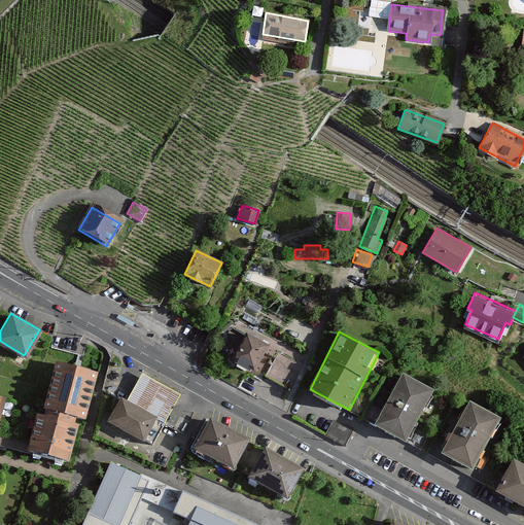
[(265,347),(245,336),(234,356),(253,368),(265,347)]
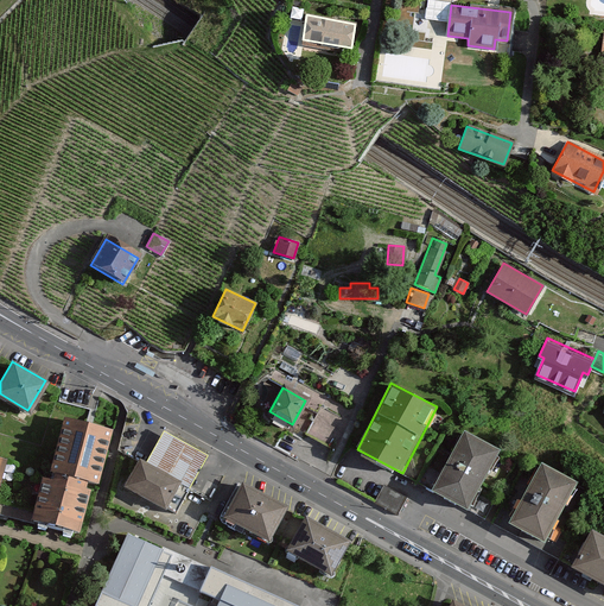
[(112,430),(67,420),(53,471),(58,472),(56,480),(44,477),(32,522),(82,535),(94,490),(88,487),(90,479),(99,480),(112,430)]
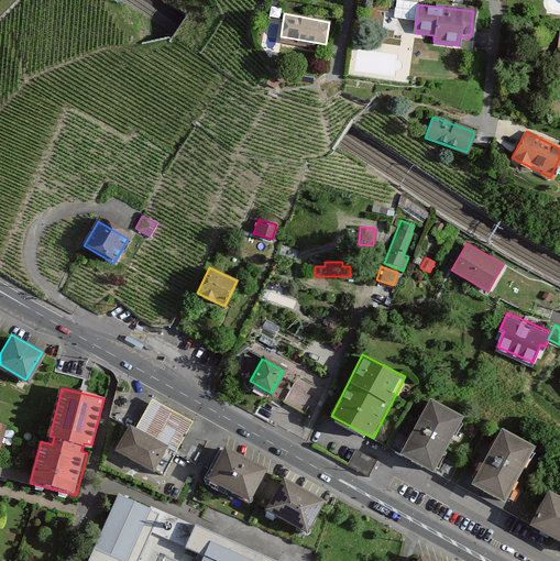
[(135,429),(175,451),(193,419),(153,396),(135,429)]
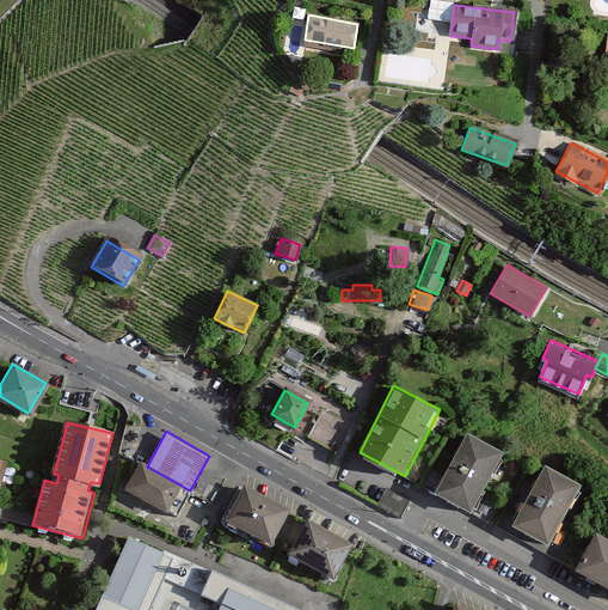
[(505,452),(470,433),(446,477),(436,495),(473,514),(483,496),(505,452)]
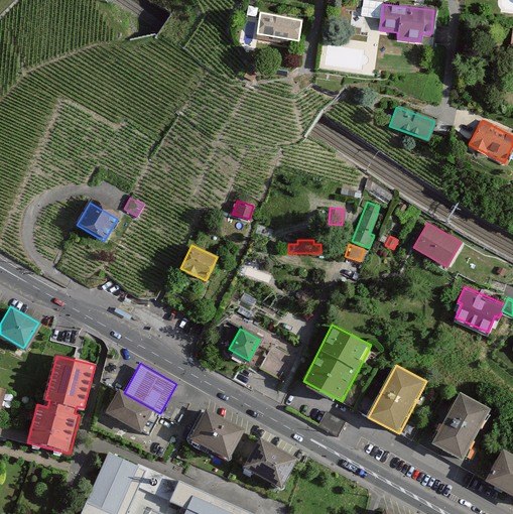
[(0,420),(8,389),(0,387),(0,420)]
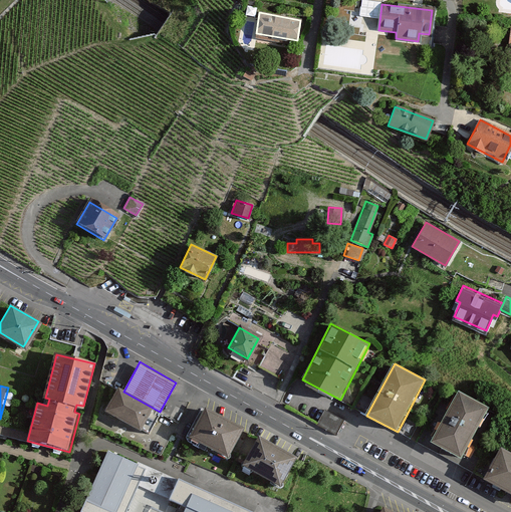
[(123,392),(116,388),(103,410),(148,434),(160,412),(123,392)]
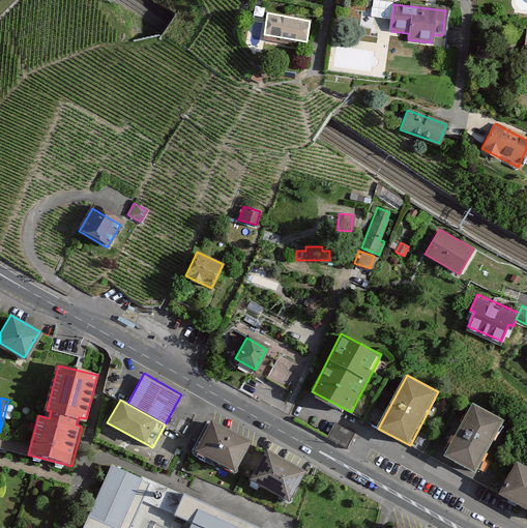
[(506,419),(474,403),(447,452),(479,469),(506,419)]
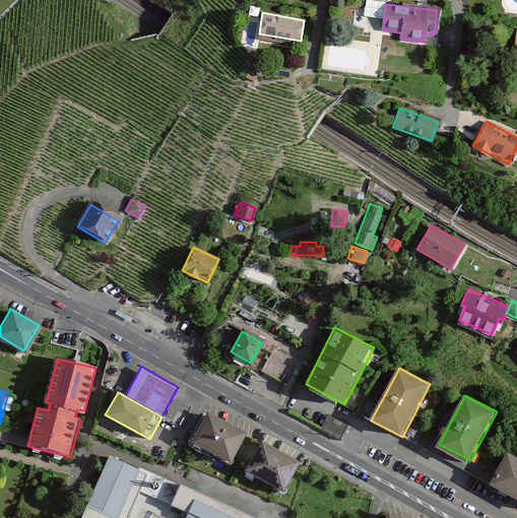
[(357,412),(371,421),(379,405),(365,397),(358,411),(357,412)]
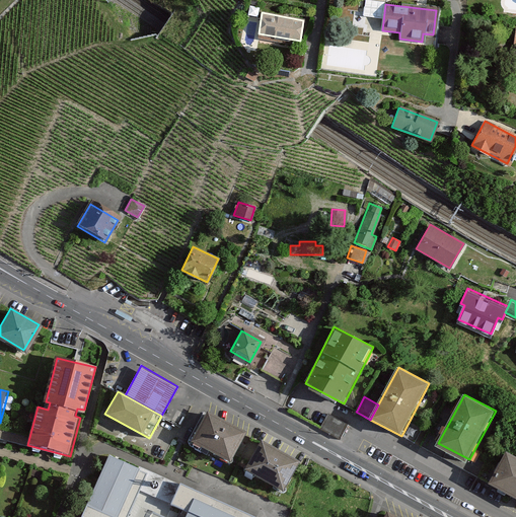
[(245,434),(205,414),(189,446),(228,466),(245,434)]
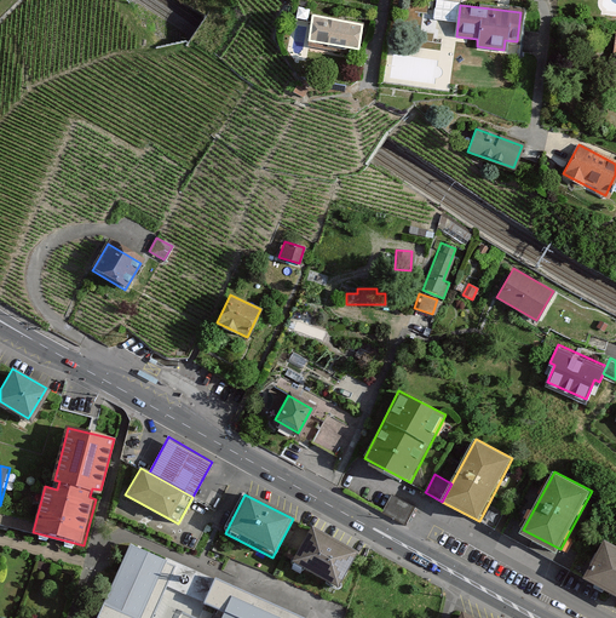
[(489,503),(479,521),(495,530),(505,511),(489,503)]
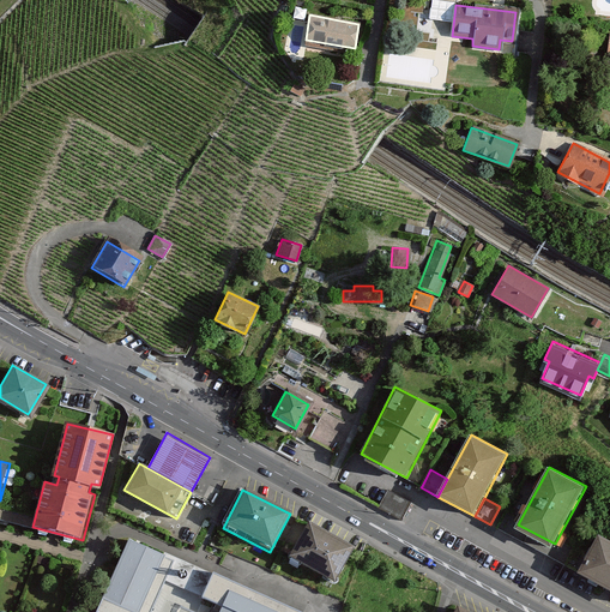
[(503,516),(496,528),(565,564),(571,552),(555,544),(518,525),(503,516)]
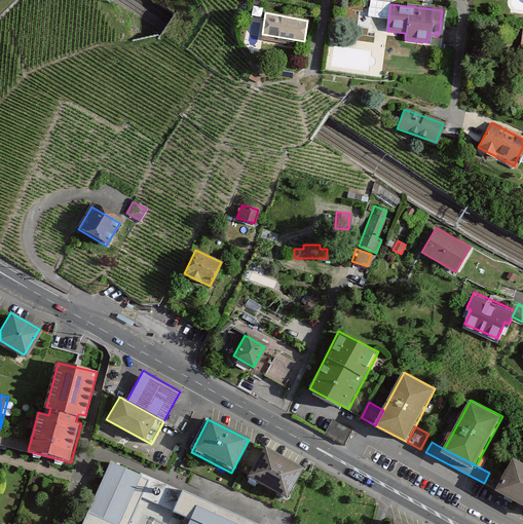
[(302,471),(262,449),(245,480),(285,501),(302,471)]
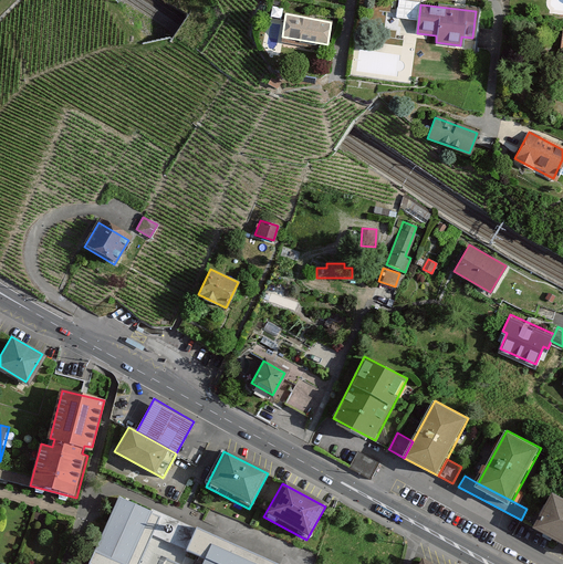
[(562,495),(554,491),(541,517),(527,509),(521,520),(535,528),(562,542),(562,495)]
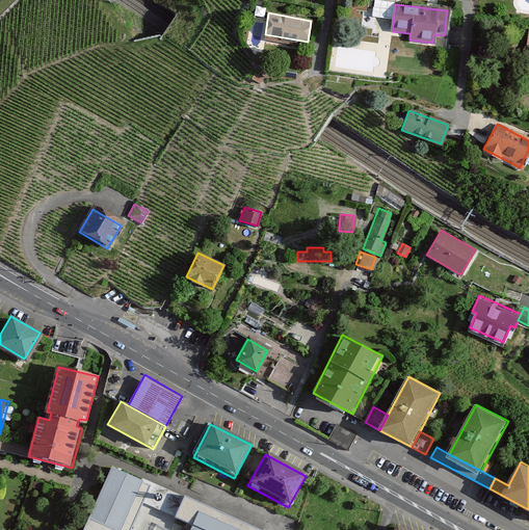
[(116,472),(110,469),(83,529),(130,529),(143,501),(150,485),(141,482),(116,472)]
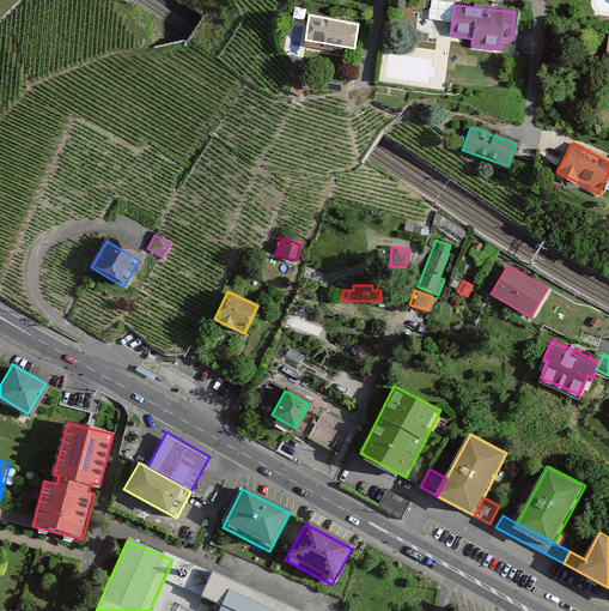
[(208,584),(213,574),(164,552),(163,556),(172,560),(165,578),(203,596),(208,584)]
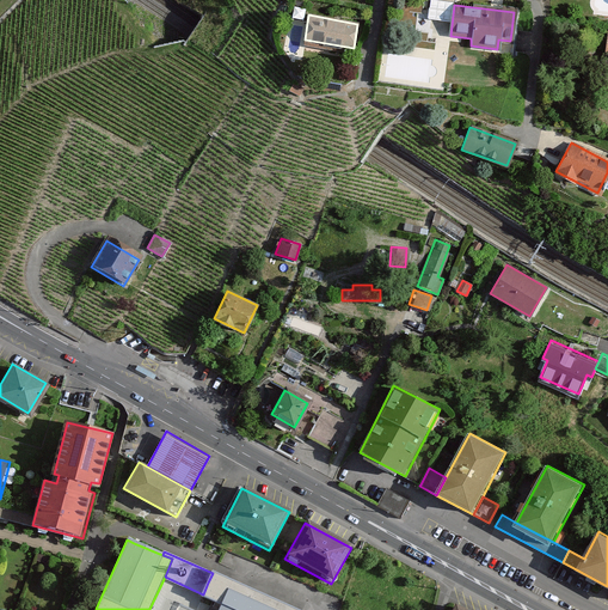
[(219,609),(296,609),(213,573),(208,583),(203,595),(217,601),(223,603),(219,609)]
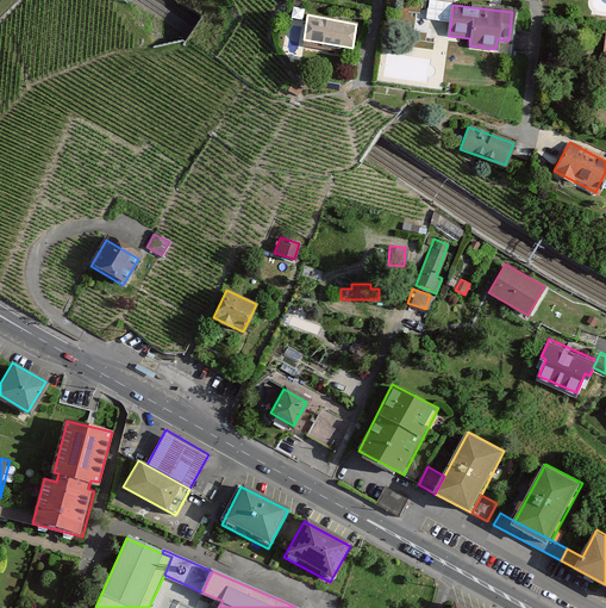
[(472,607),(453,597),(445,607),(472,607)]
